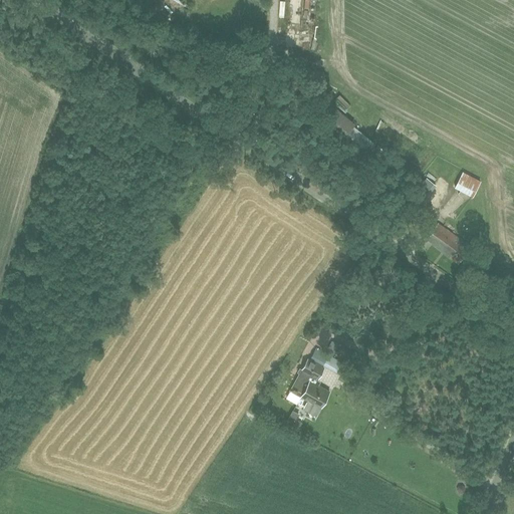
[(354,123),(346,129),(350,135),(358,130),(354,123)]
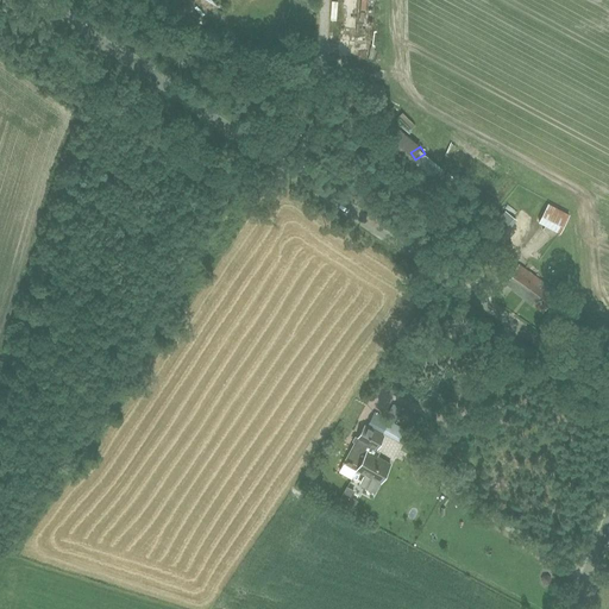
[(535,195),(522,213),(523,213),(508,231),(527,246),(545,225),(559,232),(569,214),(548,202),(539,220),(534,218),(546,201),(546,200),(570,212),(578,195),(545,177),(535,195)]
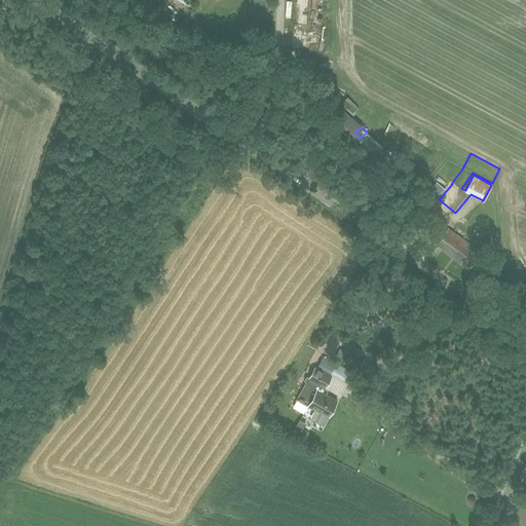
[(468,269),(482,252),(448,228),(437,243),(468,269)]
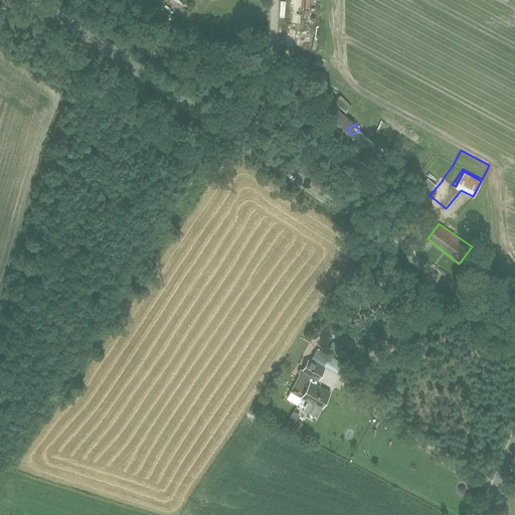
[(333,344),(328,352),(333,355),(338,347),(333,344)]
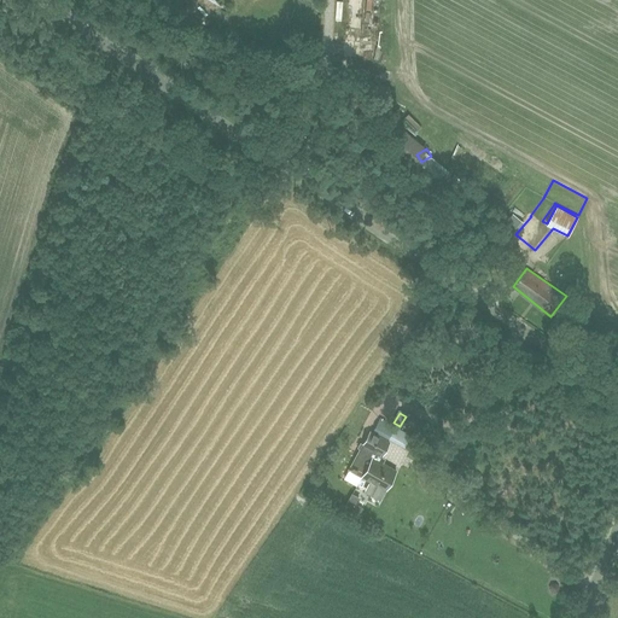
[(389,433),(402,449),(410,442),(398,426),(389,433)]
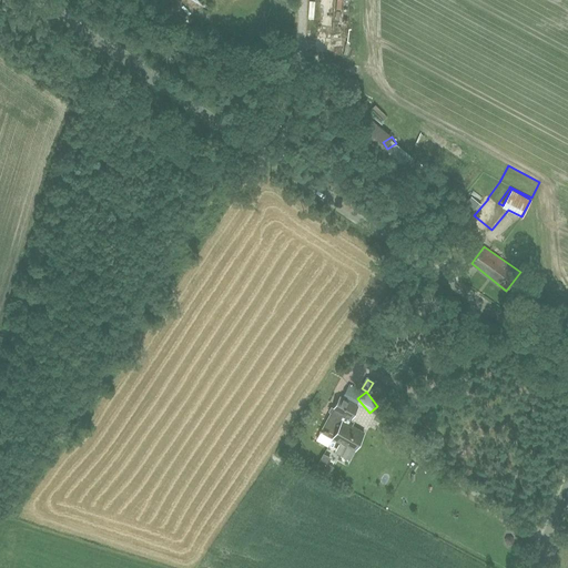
[(350,459),(364,433),(342,421),(333,438),(342,443),(336,453),(350,459)]
